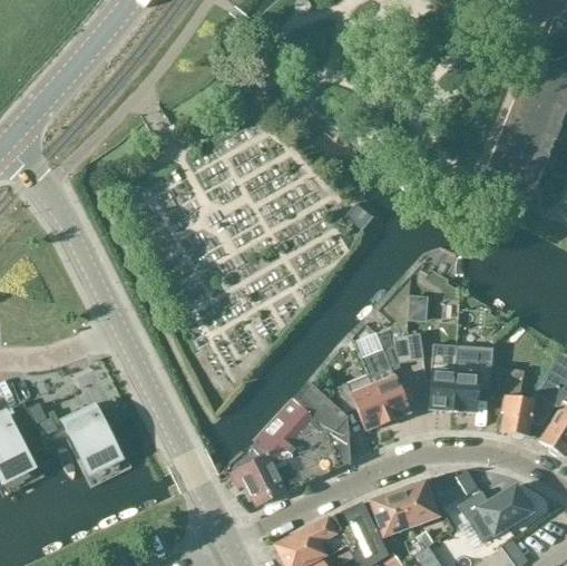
[(535,54),(484,179),(530,198),(531,197),(526,195),(531,181),(537,183),(544,167),(538,165),(544,150),(549,153),(555,138),(549,136),(556,122),(561,124),(566,113),(566,109),(561,107),(566,95),(566,20),(557,17),(541,56),(535,54)]
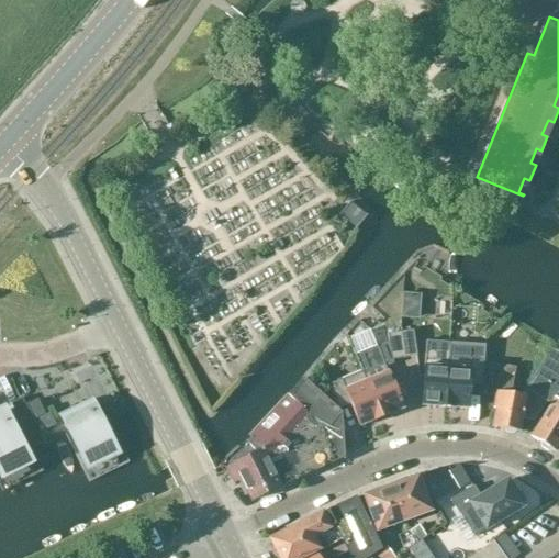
[(370,212),(353,199),(343,212),(359,225),(370,212)]
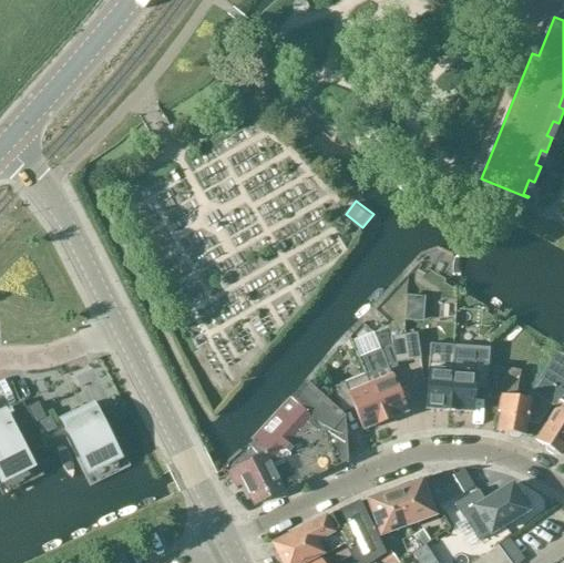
[(407,333),(411,358),(423,356),(420,330),(407,333)]
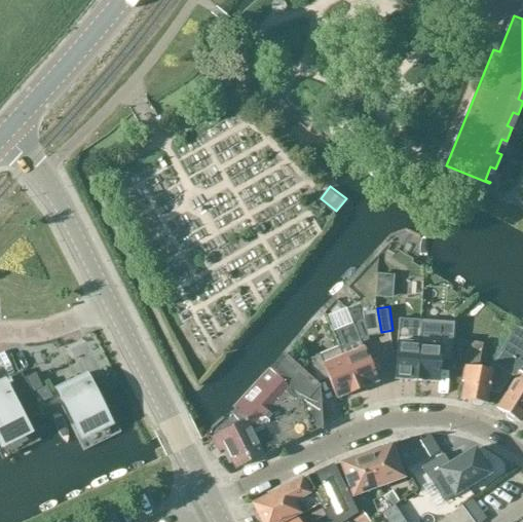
[(369,334),(381,332),(377,308),(365,309),(369,334)]
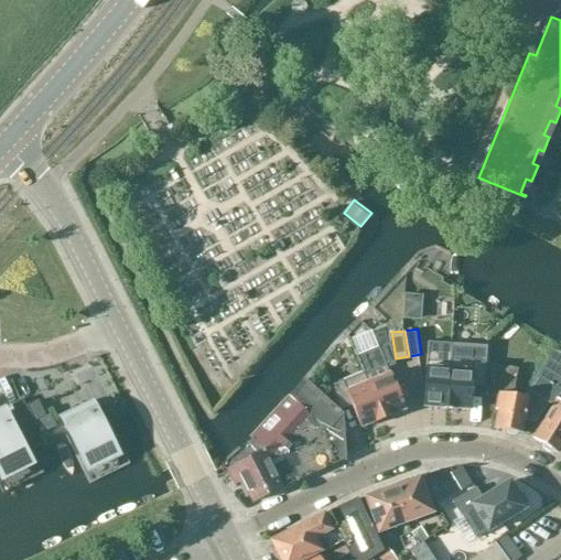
[(511,366),(487,394),(499,397),(500,409),(502,409),(498,427),(509,429),(510,432),(518,433),(520,431),(526,432),(528,419),(539,421),(551,401),(557,405),(559,406),(560,404),(560,355),(556,352),(531,389),(530,397),(516,395),(520,368),(511,366)]
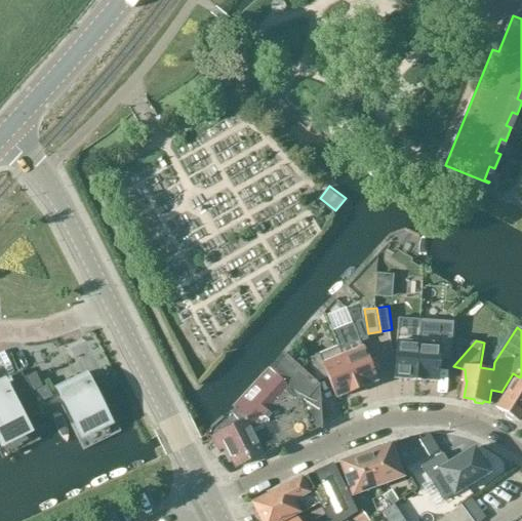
[(397,376),(418,377),(422,330),(400,329),(397,376)]
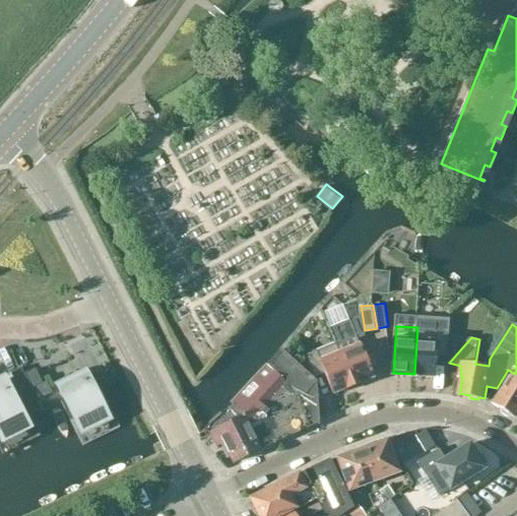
[(417,327),(414,374),(436,376),(437,353),(449,353),(451,329),(417,327)]
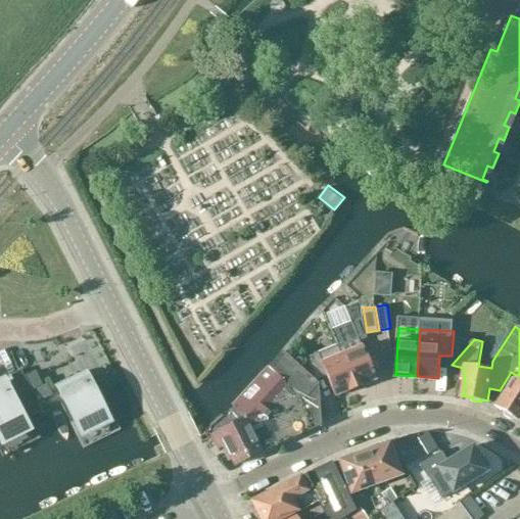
[(360,334),(339,342),(358,386),(377,378),(360,334)]
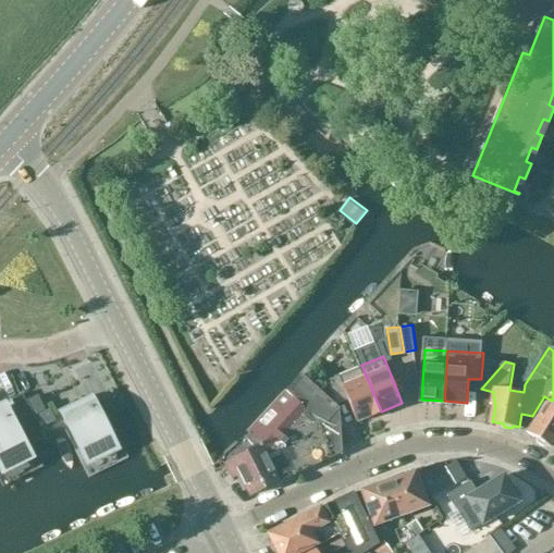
[(381,412),(361,365),(329,378),(339,403),(351,397),(359,420),(366,417),(381,412)]
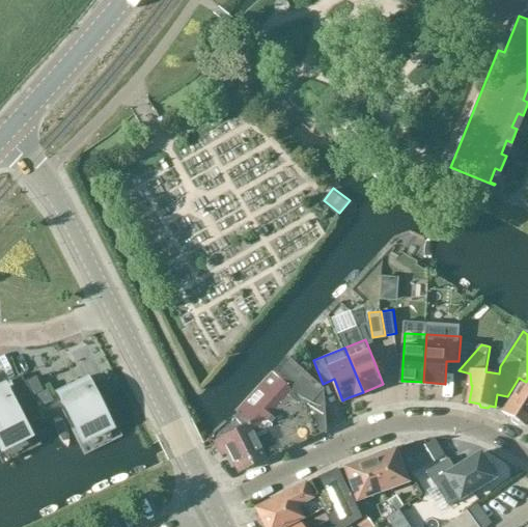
[(325,387),(293,359),(288,355),(275,371),(239,410),(240,411),(210,437),(213,443),(218,441),(223,452),(228,449),(240,471),(269,456),(327,430),(325,387)]
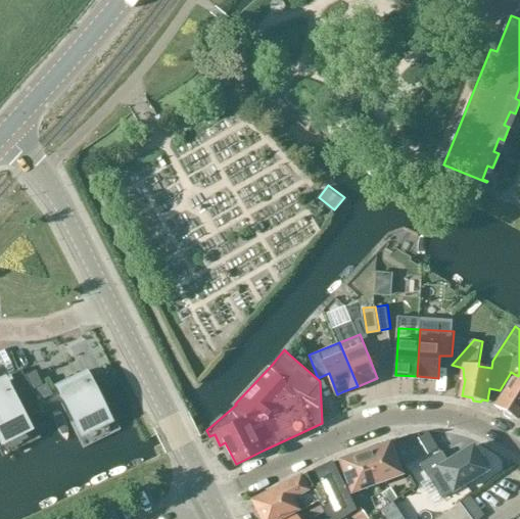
[(81,372),(60,382),(84,430),(111,416),(91,375),(84,379),(81,372)]
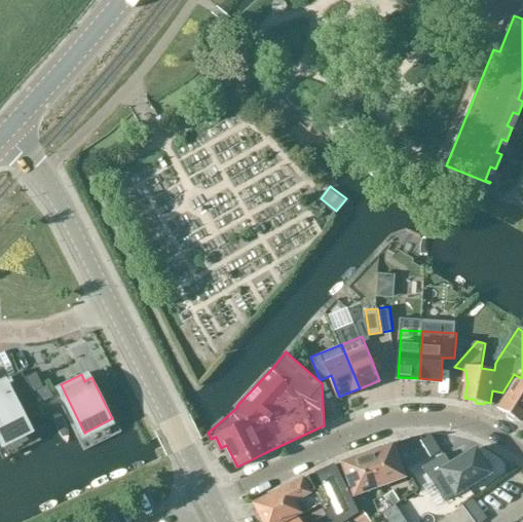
[(522,376),(521,378),(519,377),(500,407),(510,413),(510,416),(515,420),(521,419),(522,420),(522,376)]
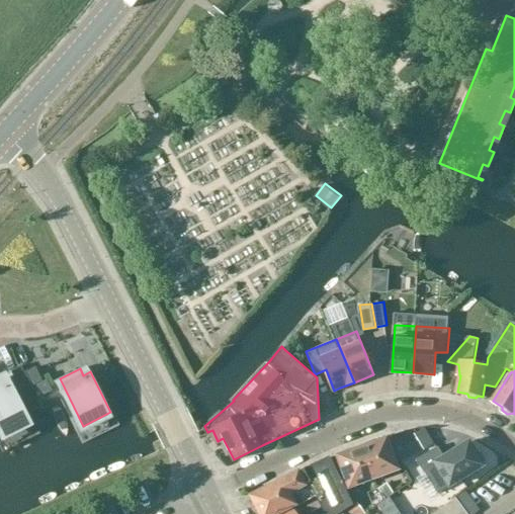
[(4,383),(1,376),(0,376),(0,427),(4,434),(30,421),(11,379),(4,383)]
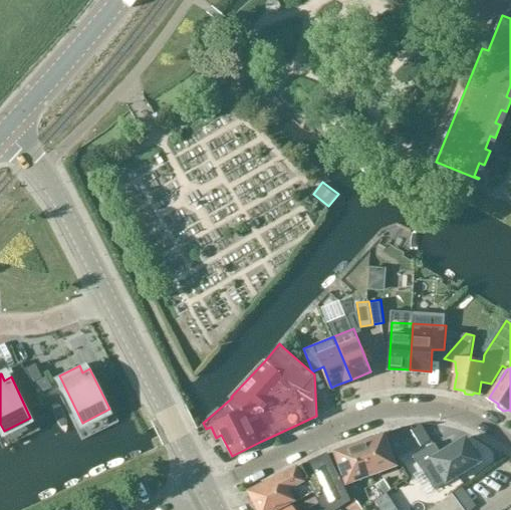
[(370,439),(359,443),(371,475),(397,466),(385,434),(379,436),(378,434),(371,436),(370,439)]
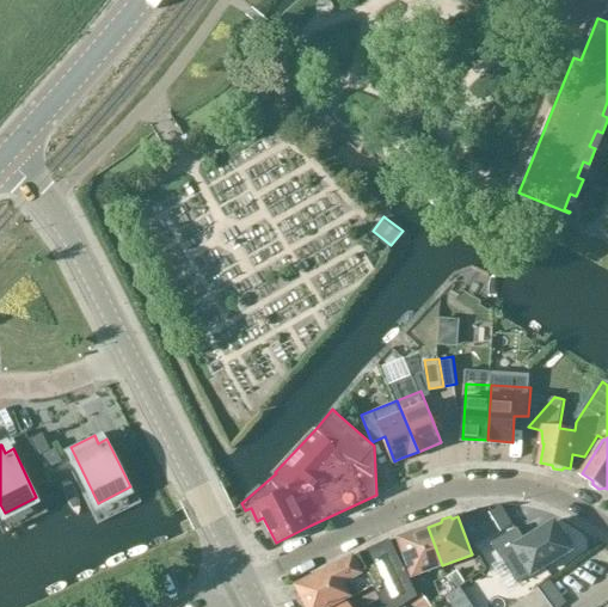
[(563,534),(556,521),(527,539),(520,527),(493,543),(502,556),(504,555),(520,582),(572,550),(571,547),(573,543),(569,533),(563,534)]
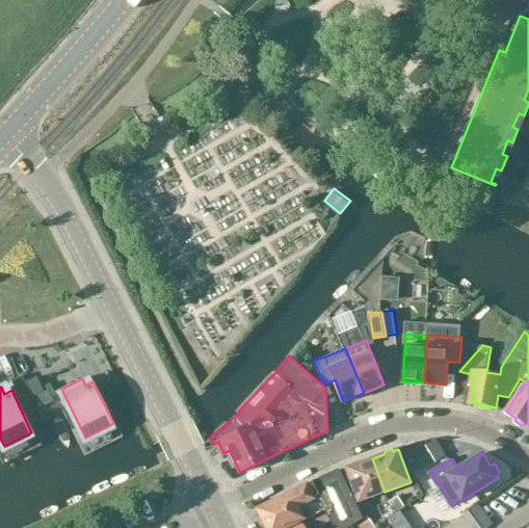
[(385,492),(372,458),(361,463),(359,460),(353,464),(351,467),(348,468),(360,500),(385,492)]
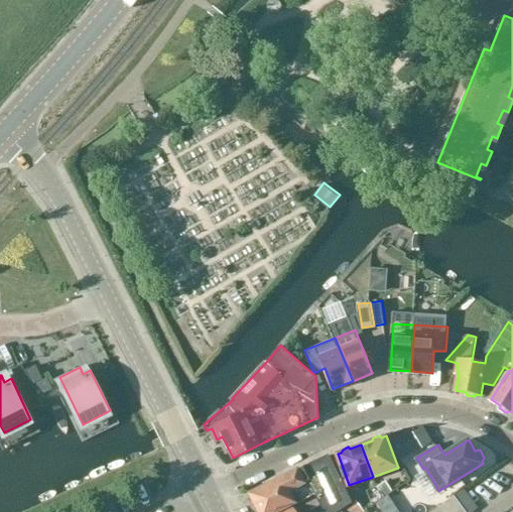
[(251,494),(260,511),(279,511),(296,504),(297,504),(317,494),(327,511),(339,511),(354,503),(330,456),(251,494)]
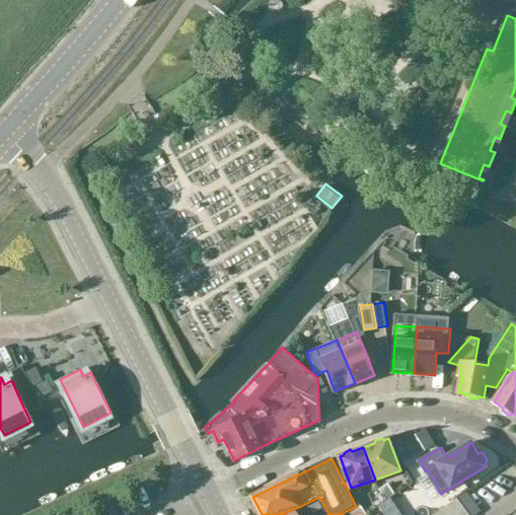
[(473,514),(482,509),(472,496),(467,490),(458,497),(448,504),(438,511),(433,514),(473,514)]
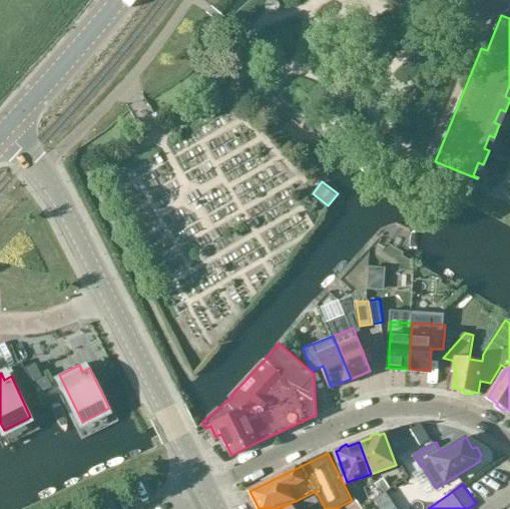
[(310,507),(320,502),(315,494),(305,499),(310,507)]
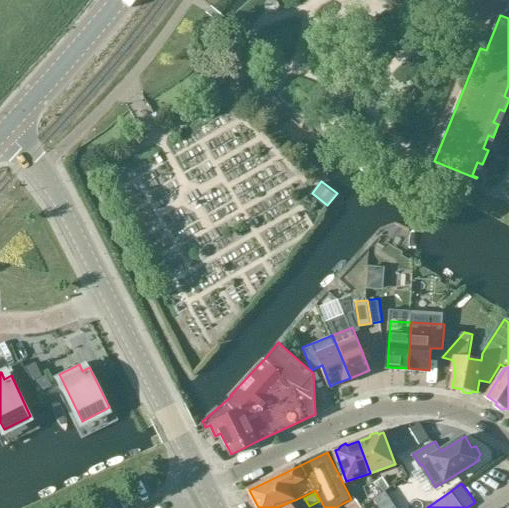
[(360,507),(363,506),(356,497),(339,507),(360,507)]
